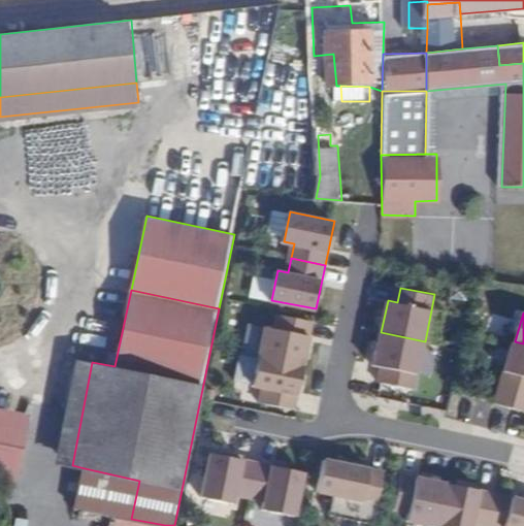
[(315,320),(280,314),(276,328),(266,326),(260,355),(305,364),(315,320)]
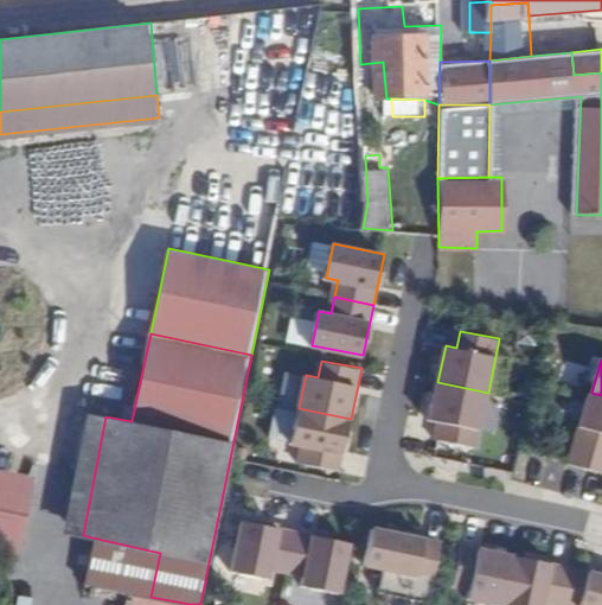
[(441,421),(437,438),(478,446),(488,393),(437,382),(430,419),(441,421)]
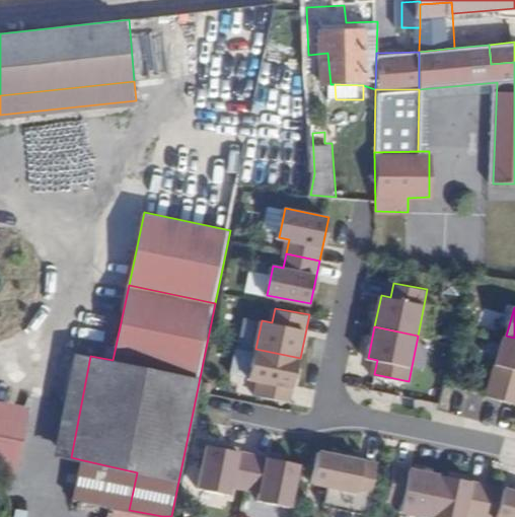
[(514,338),(506,336),(498,363),(514,368),(514,338)]
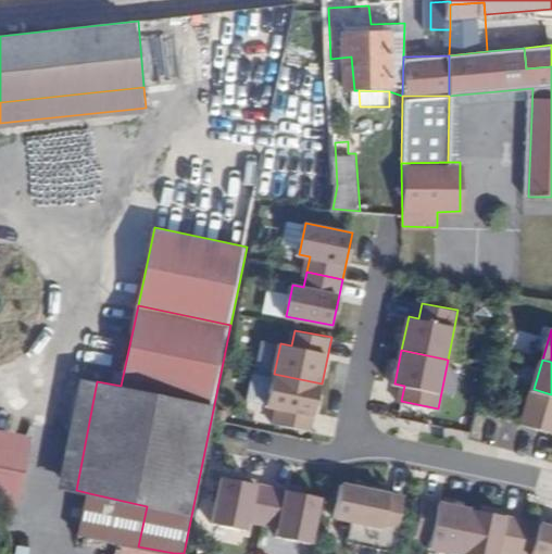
[(322,383),(274,374),(268,405),(279,407),(276,423),(312,430),(322,383)]
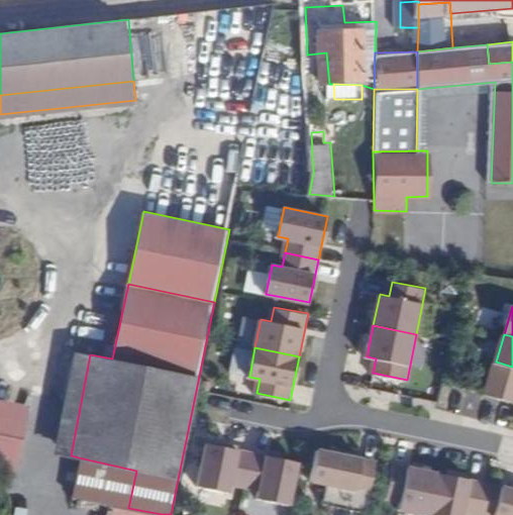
[(71,455),(90,354),(75,352),(56,452),(71,455)]
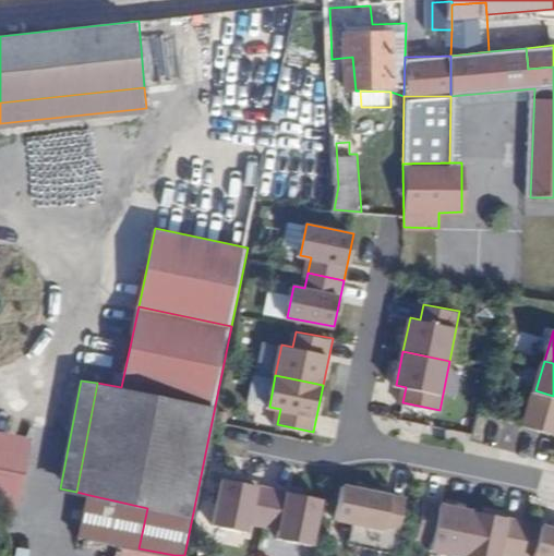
[(552,396),(536,390),(526,425),(543,430),(552,396)]
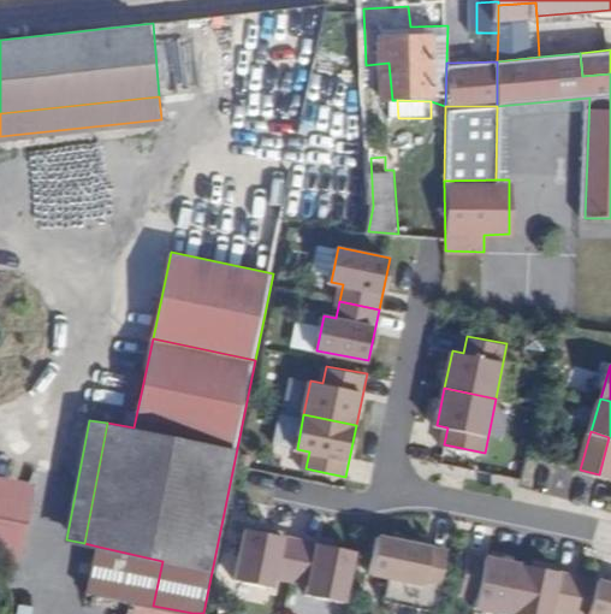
[(610,437),(609,437),(599,474),(610,478),(610,437)]
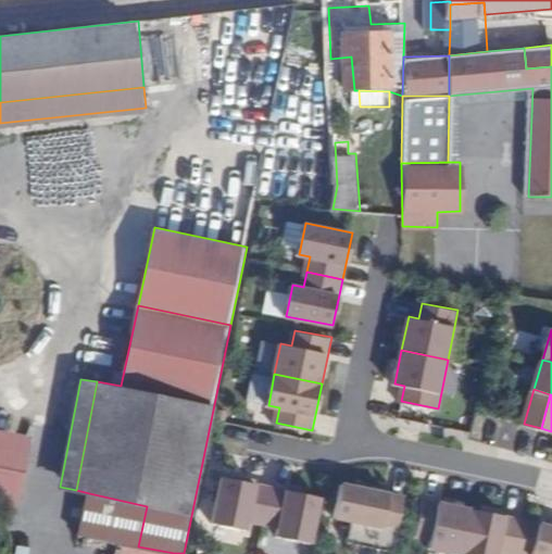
[(34,430),(0,423),(0,442),(30,449),(34,430)]
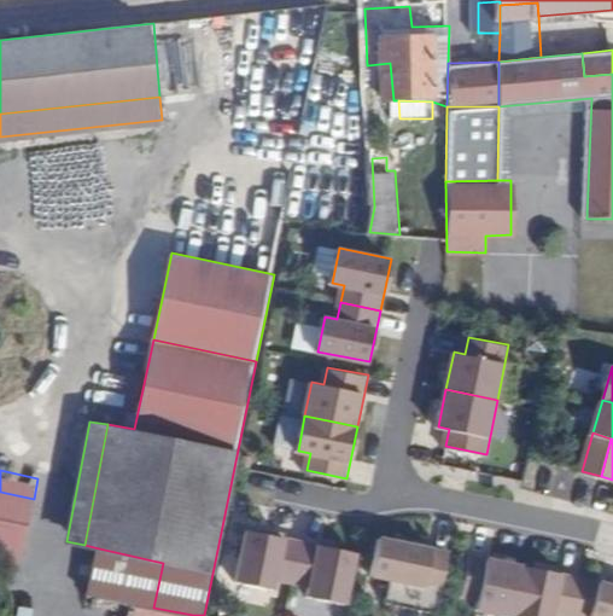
[(0,492),(0,553),(22,558),(34,499),(0,492)]
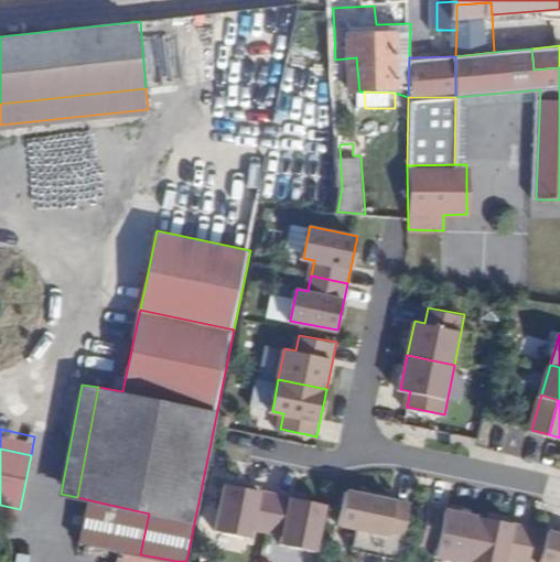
[(278,494),(227,483),(217,530),(252,537),(255,527),(270,530),(278,494)]
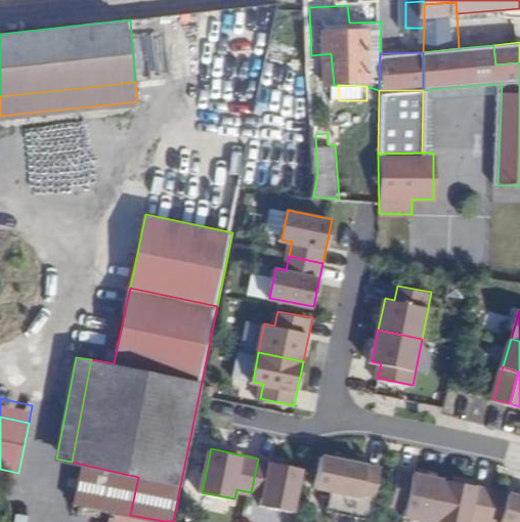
[(384,467),(323,454),(317,487),(334,490),(329,510),(373,519),(384,467)]
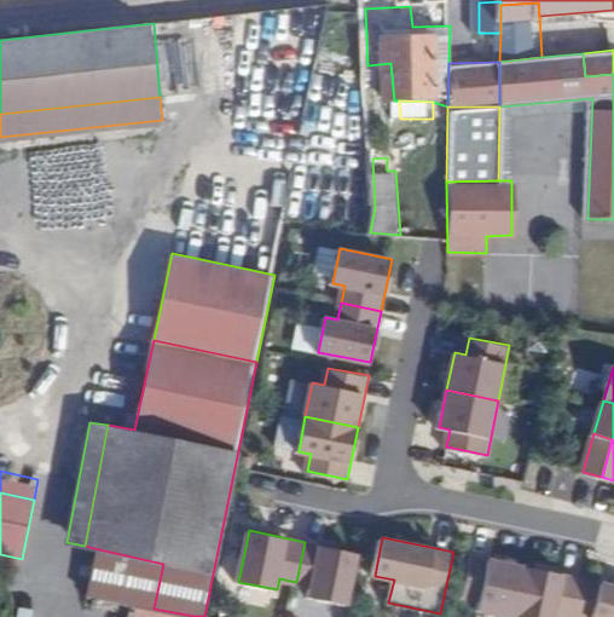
[(348,604),(359,553),(305,542),(296,582),(313,586),(311,597),(348,604)]
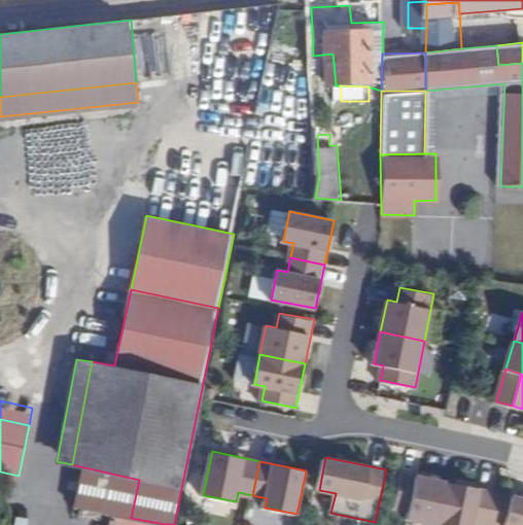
[(75,505),(131,518),(139,480),(84,467),(75,505)]
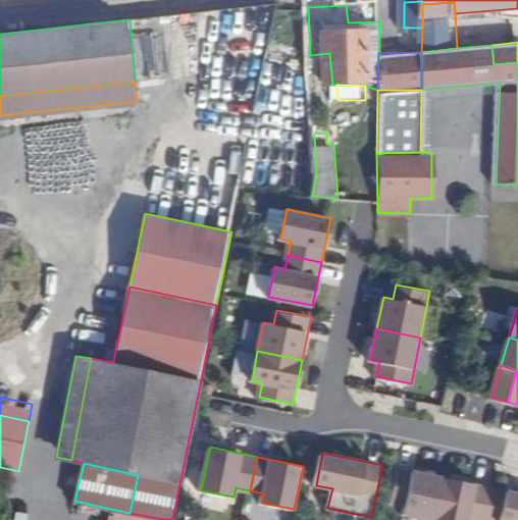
[(436,519),(445,477),(399,468),(392,502),(407,505),(405,514),(436,519)]
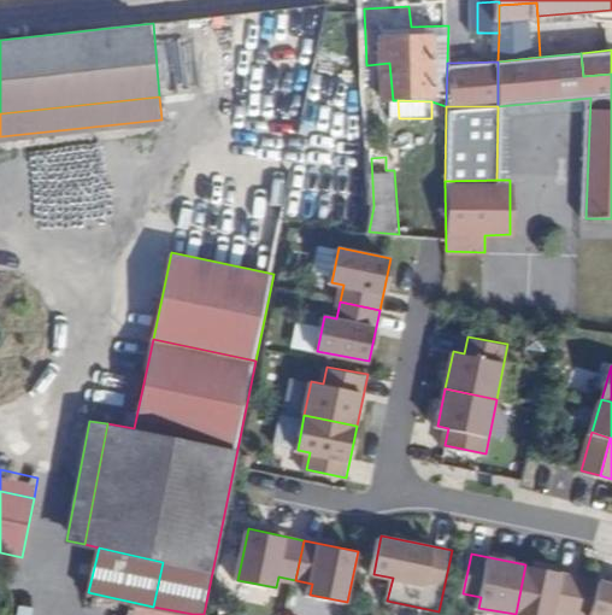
[(571,614),(580,575),(525,564),(516,614),(553,614),(554,611),(569,614),(571,614)]
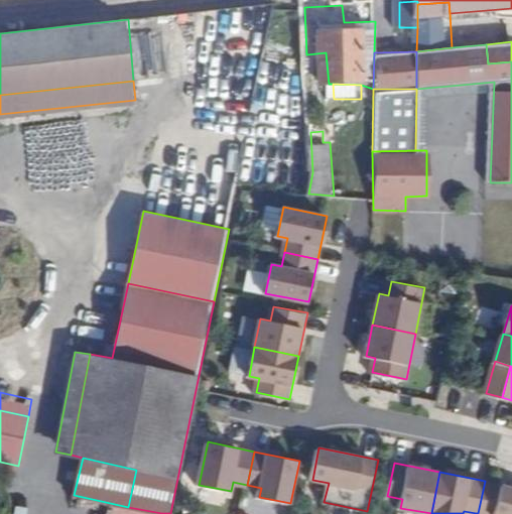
[(486,513),(495,483),(485,481),(478,513),(486,513)]
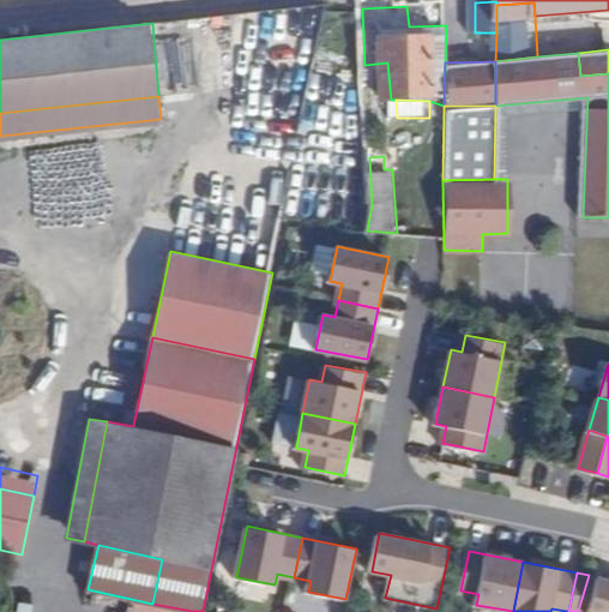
[(588,611),(598,577),(589,575),(578,611),(588,611)]
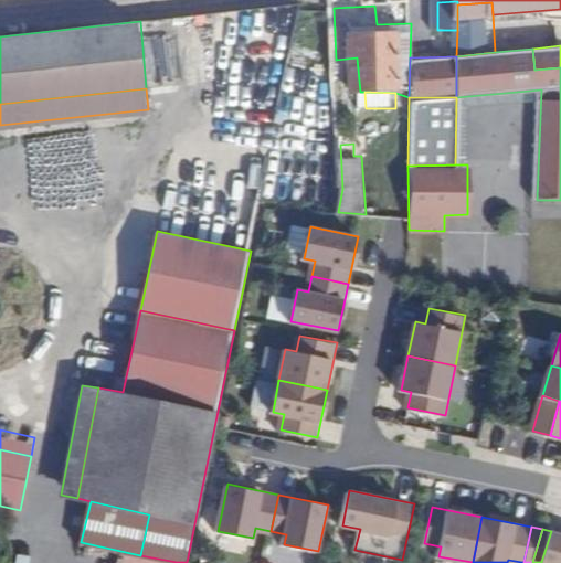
[(560,533),(551,531),(541,562),(560,562),(560,533)]
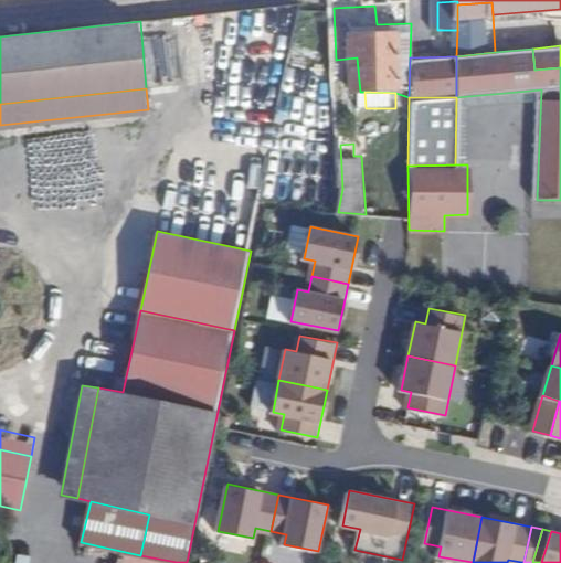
All buildings are outlined.
